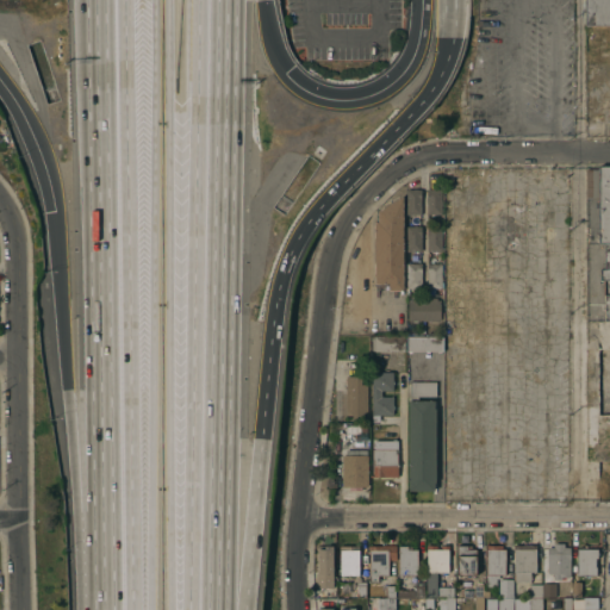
[(609,25),(585,25),(585,0),(609,0),(609,25)]
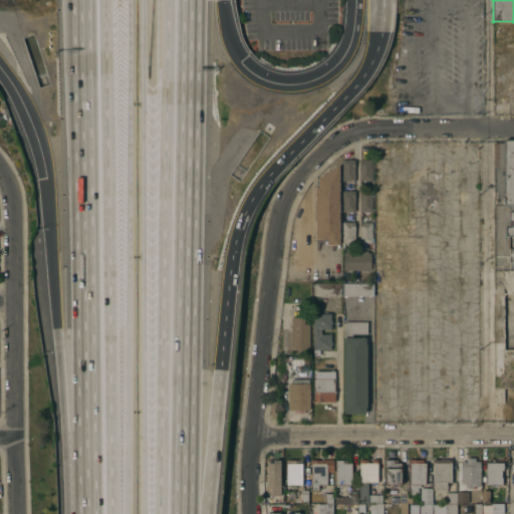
[(510,204),(505,204),(505,167),(494,167),(494,142),(505,142),(505,141),(513,140),(513,205),(510,206),(510,204)]
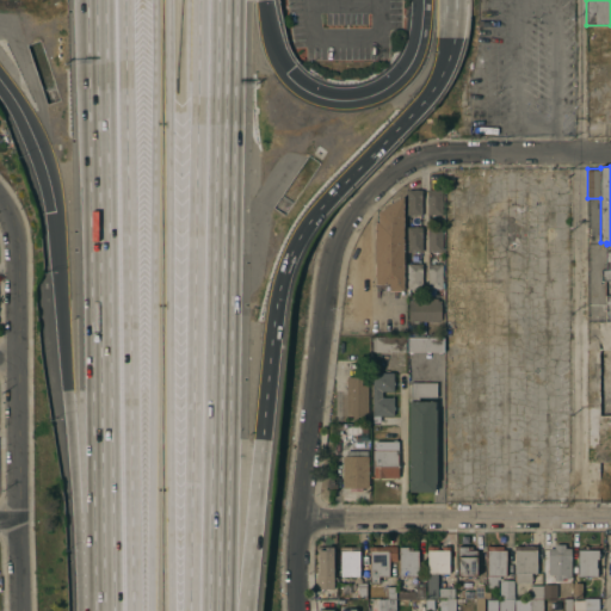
[(406,216),(406,191),(421,191),(421,216),(406,216)]
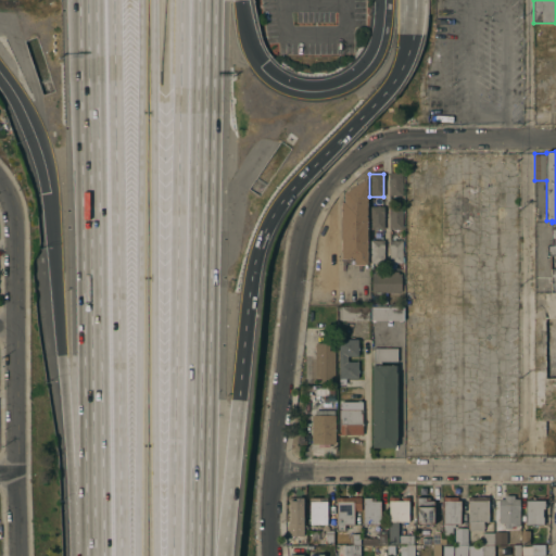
[(402,174),(402,197),(389,197),(388,174),(402,174)]
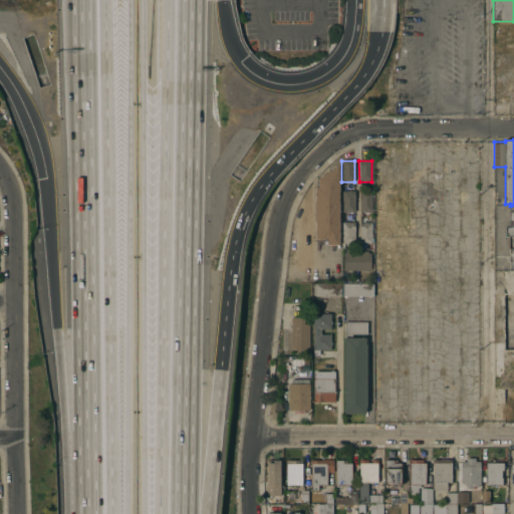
[(329,171),(338,166),(339,245),(318,245),(318,240),(314,240),(314,188),(317,188),(317,179),(329,171)]
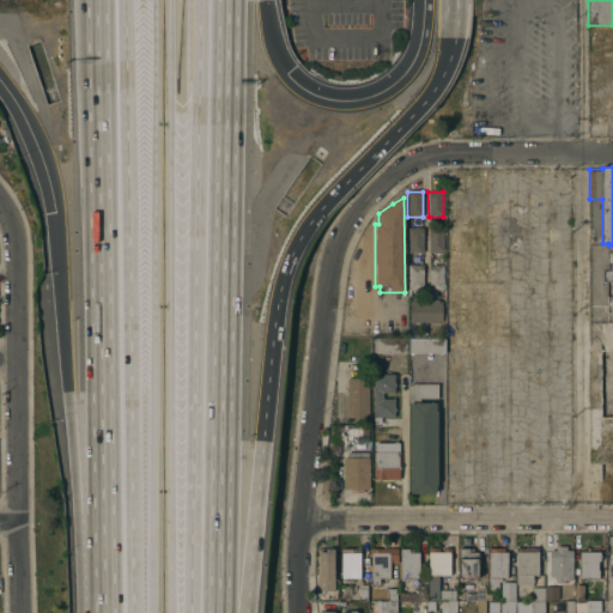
[(443,228),(443,253),(429,253),(428,229),(443,228)]
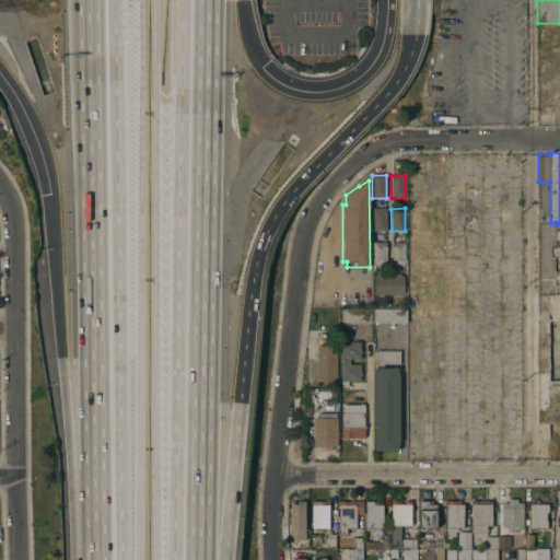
[(372,232),(372,209),(386,209),(386,232),(372,232)]
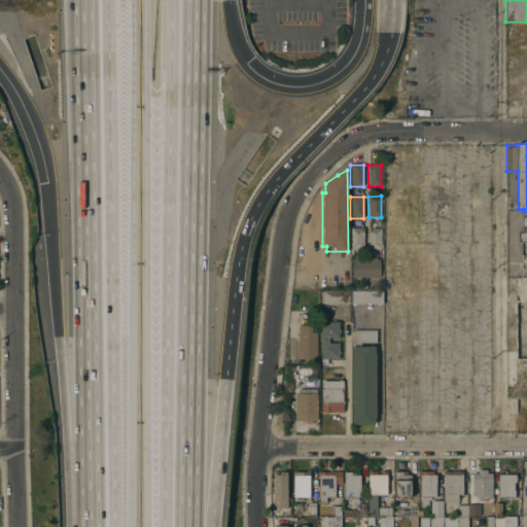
[(372,229),(372,227),(375,227),(375,229),(381,229),(381,249),(369,249),(369,229),(372,229)]
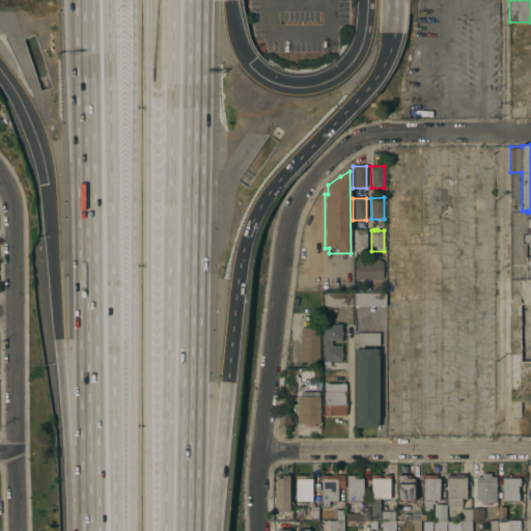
[(366,230),(366,252),(353,252),(354,230),(366,230)]
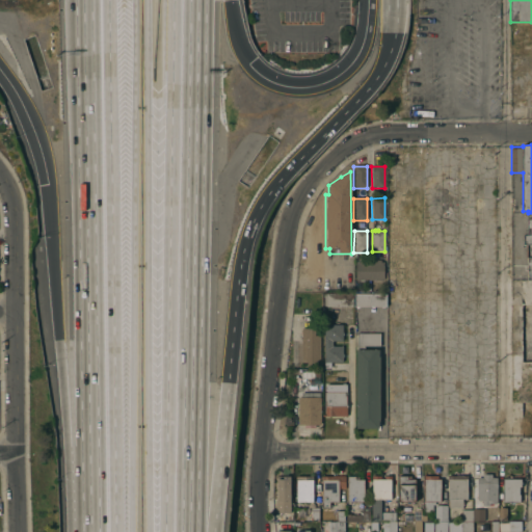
[(365,260),(365,262),(373,262),(373,260),(380,260),(380,262),(383,262),(383,281),(364,281),(355,281),(355,263),(358,263),(358,260),(365,260)]
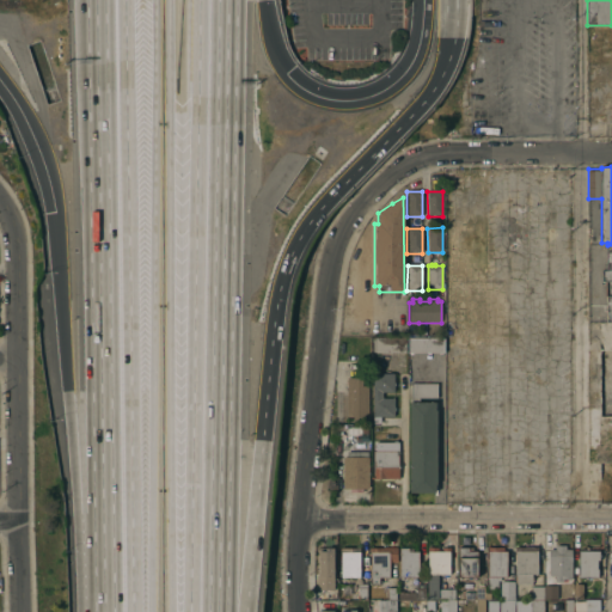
[(611,322),(611,429),(600,429),(600,405),(589,405),(589,379),(600,379),(600,362),(595,362),(595,349),(589,349),(589,338),(600,338),(600,323),(607,323),(611,322)]
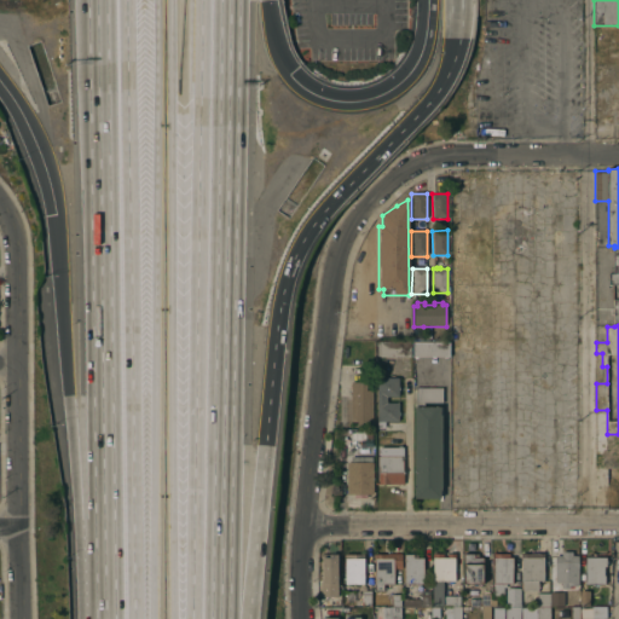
[(409,341),(410,357),(379,357),(376,357),(376,345),(379,345),(379,342),(409,341)]
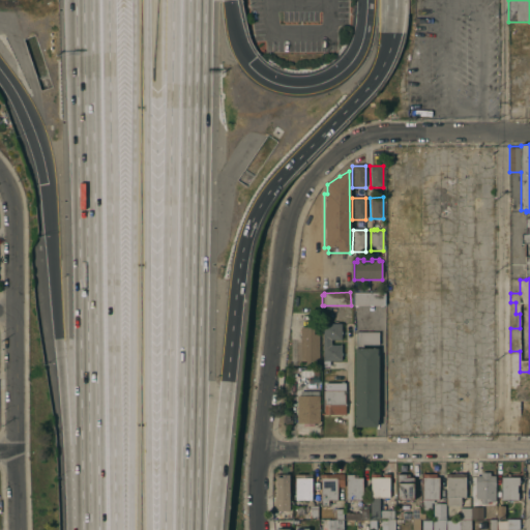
[(352,306),(352,293),(384,293),(384,306),(352,306)]
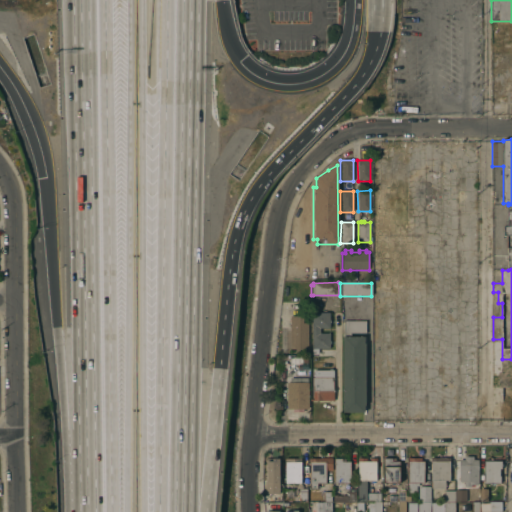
[(329,334),(329,349),(317,349),(317,354),(312,354),(311,313),(328,313),(328,328),(319,328),(319,334),(329,334)]
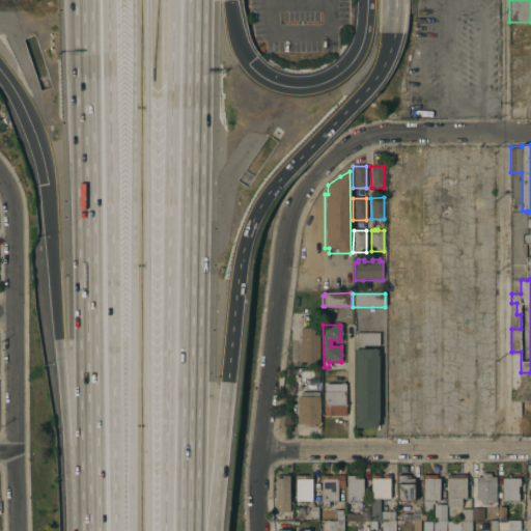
[(313,328),(313,335),(318,335),(318,365),(306,365),(306,362),(301,362),(300,328),(313,328)]
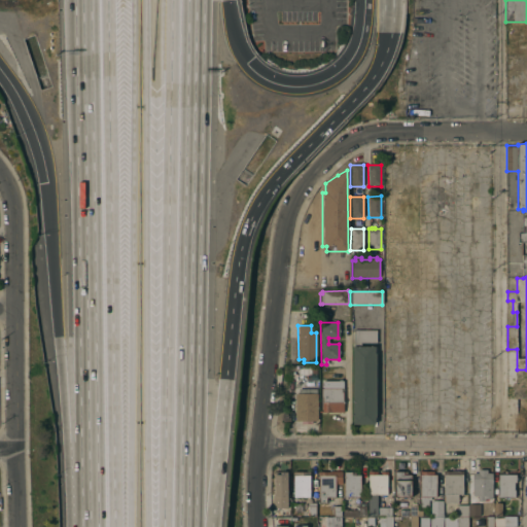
[(360,330),(376,330),(376,343),(360,343),(360,347),(374,347),(374,354),(375,354),(376,418),(374,418),(374,424),(360,425),(352,425),(352,347),(353,347),(353,330),(360,330)]
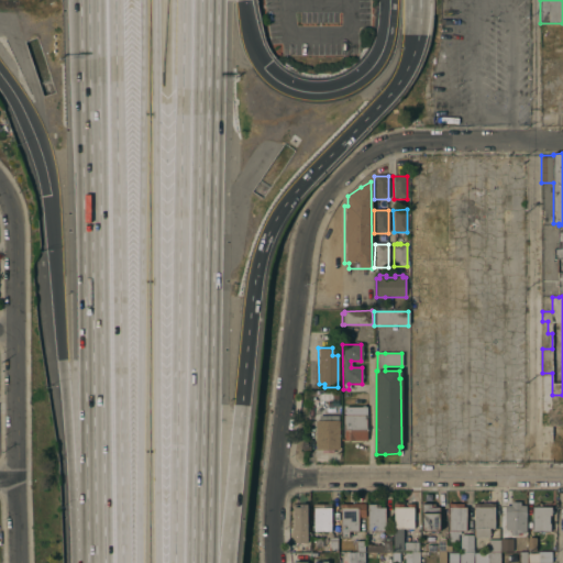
[(319,400),(319,390),(333,390),(333,400),(319,400)]
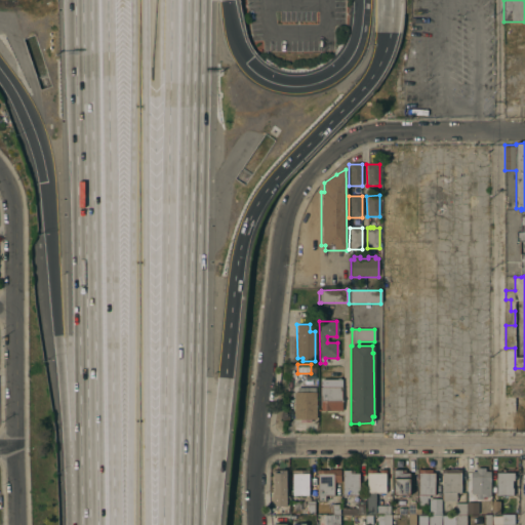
[(524,368),(524,385),(515,385),(515,368),(524,368)]
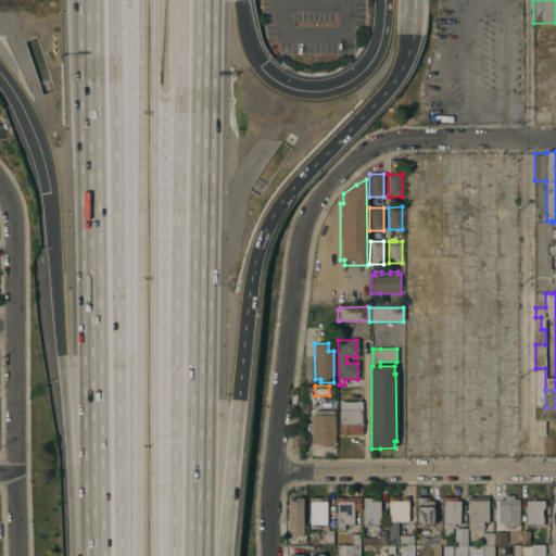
[(339,436),(339,429),(338,429),(338,411),(340,411),(340,402),(361,402),(361,436),(339,436)]
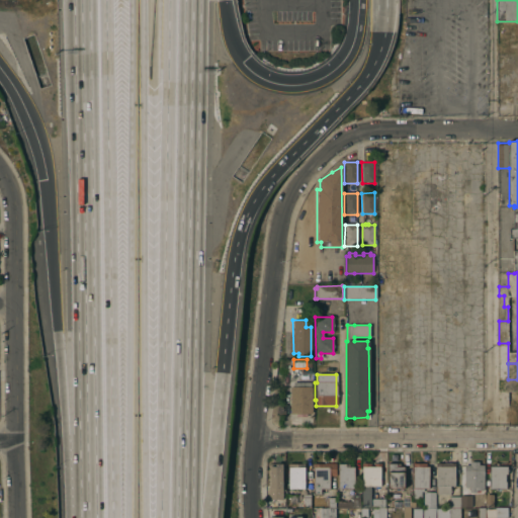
[(292,387),(292,382),(311,382),(311,386),(312,386),(312,414),(306,414),(306,417),(295,417),(295,414),(289,414),(289,387),(292,387)]
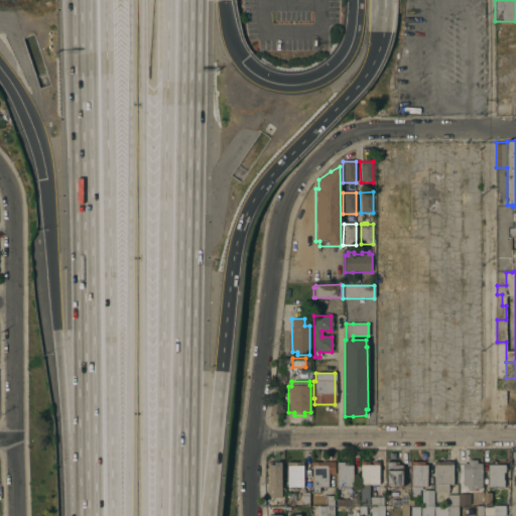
[(482,488),(475,488),(475,490),(468,490),(468,485),(464,485),(464,463),(469,463),(469,460),(477,460),(477,463),(482,463),(482,488)]
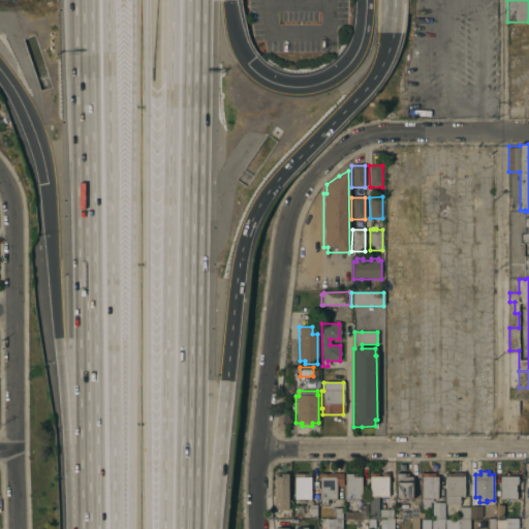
[(311,499),(294,499),(294,474),(310,473),(311,499)]
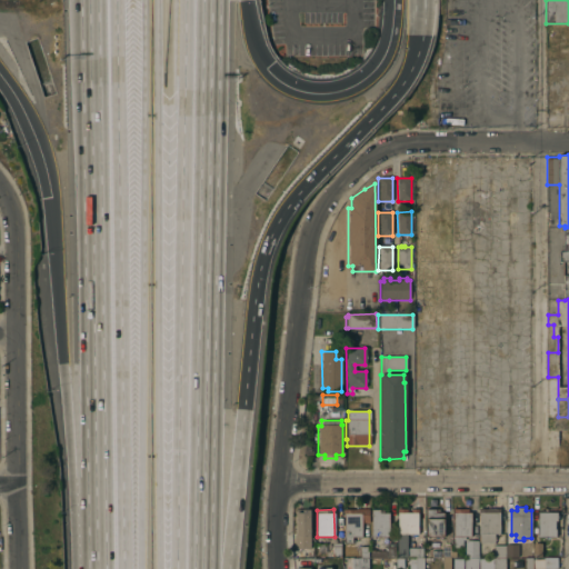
[(367,509),(368,522),(361,522),(361,537),(351,537),(351,543),(345,543),(343,509),(367,509)]
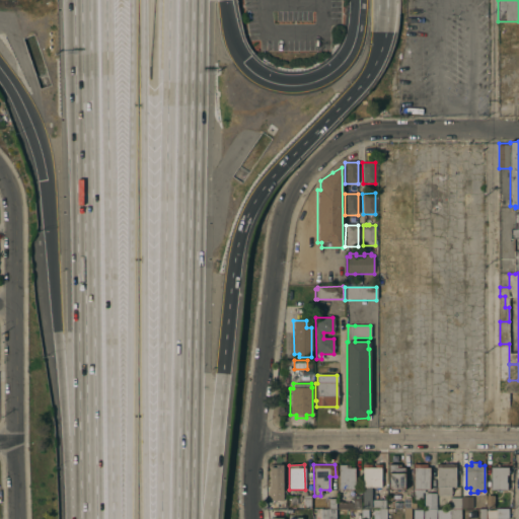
[(355,490),(346,490),(346,495),(341,495),(341,490),(339,490),(339,464),(346,464),(347,468),(355,468),(355,490)]
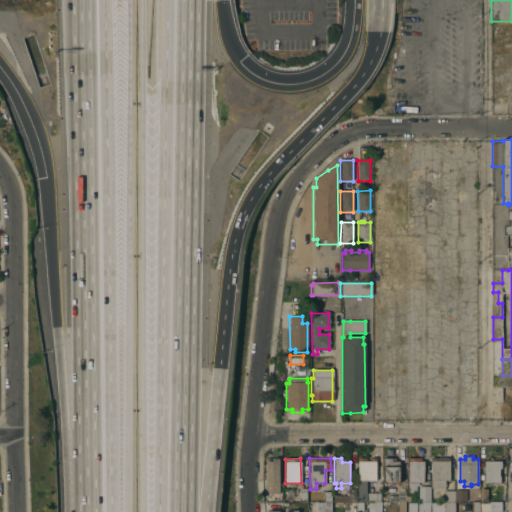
[(358,461),(357,461),(357,458),(366,458),(366,461),(369,461),(369,458),(375,458),(375,480),(358,480),(358,461)]
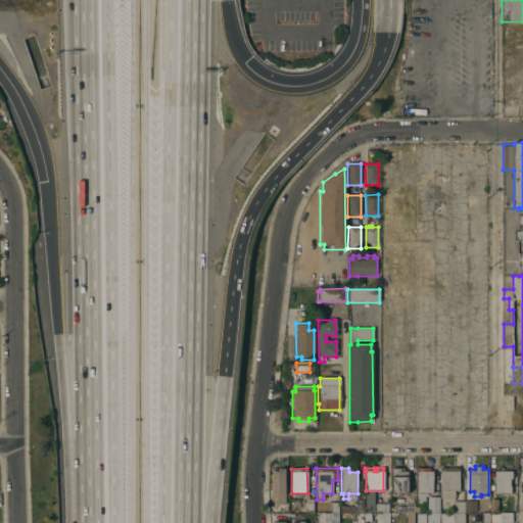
[(391,493),(391,468),(403,468),(403,471),(407,471),(408,493),(391,493)]
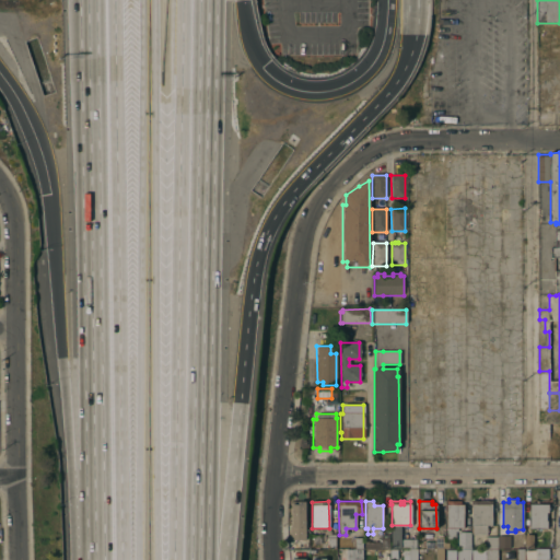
[(463,528),(457,528),(457,532),(455,532),(455,538),(446,538),(446,501),(461,501),(461,504),(463,504),(463,528)]
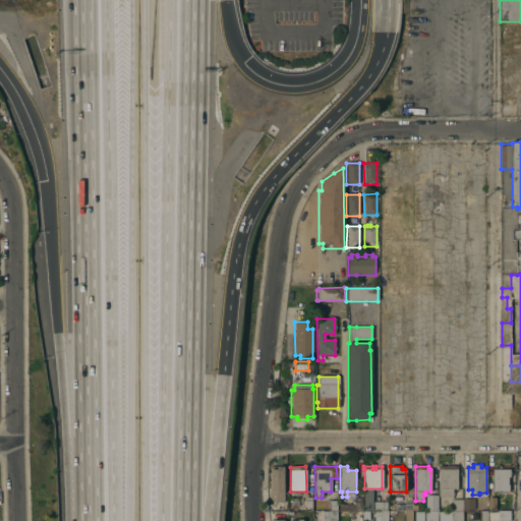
[(457,466),(457,488),(452,488),(452,498),(440,498),(440,488),(439,488),(439,466),(457,466)]
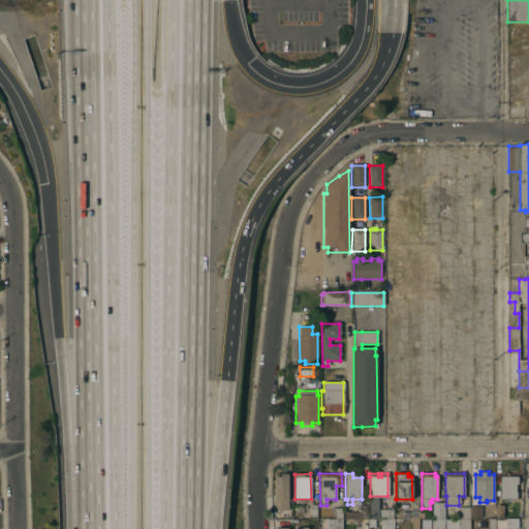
[(288,510),(274,510),(274,498),(275,498),(275,476),(281,476),(281,474),(288,474),(288,510)]
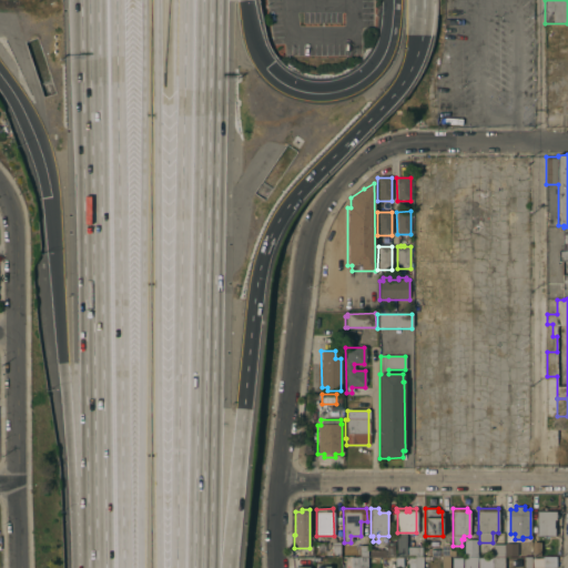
[(538,510),(557,510),(557,519),(555,519),(555,527),(555,535),(538,535),(538,510)]
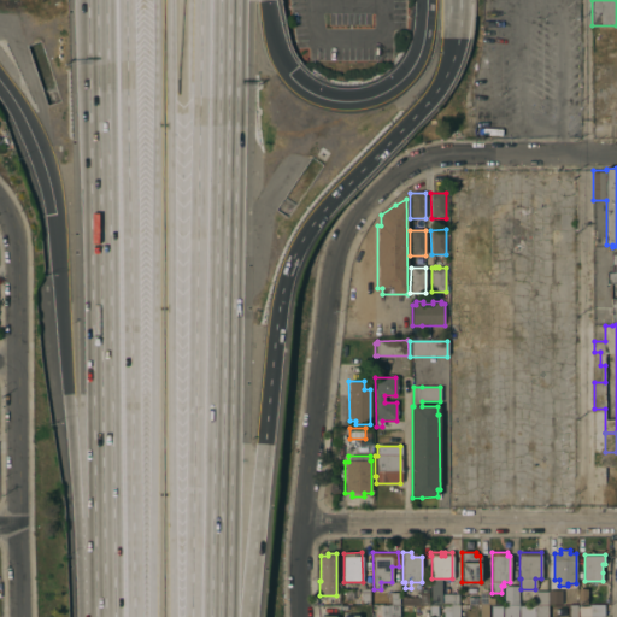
[(562,604),(548,604),(548,591),(562,591),(562,604)]
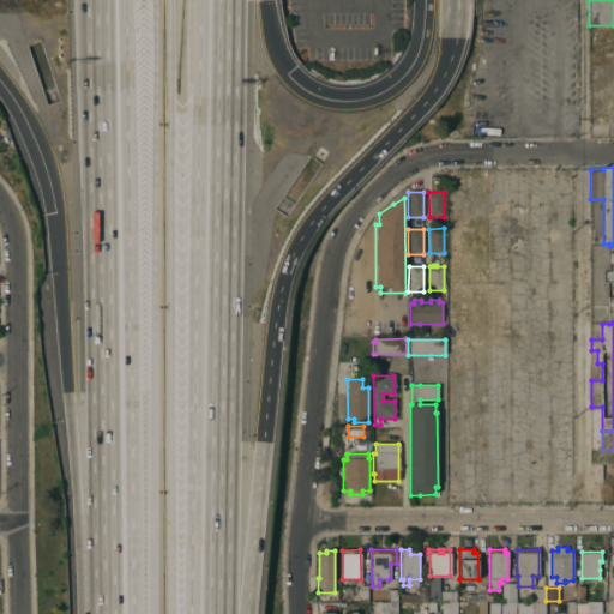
[(486,601),(476,601),(476,589),(485,589),(486,601)]
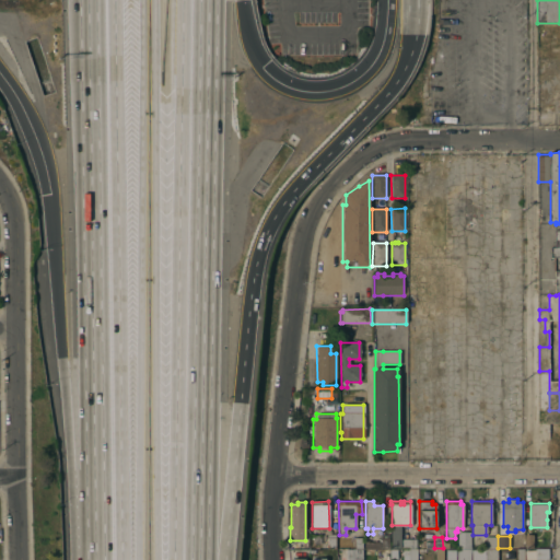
[(497,548),(487,548),(487,537),(497,537),(497,548)]
